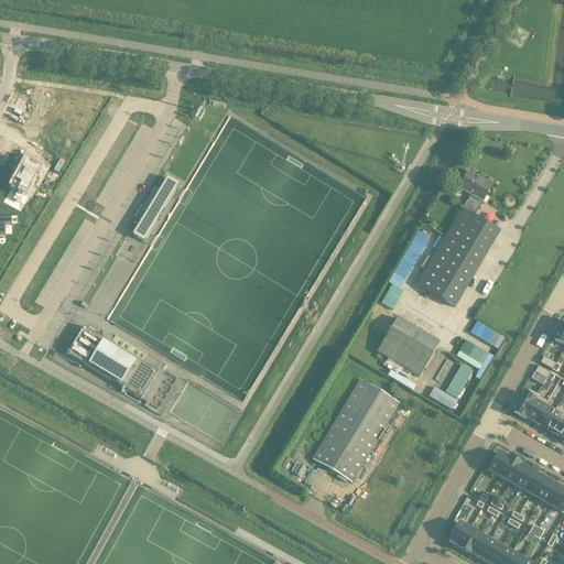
[(20,186),(12,201),(24,207),(34,188),(32,187),(36,180),(39,181),(46,169),(35,162),(31,170),(23,166),(14,183),(20,186)]
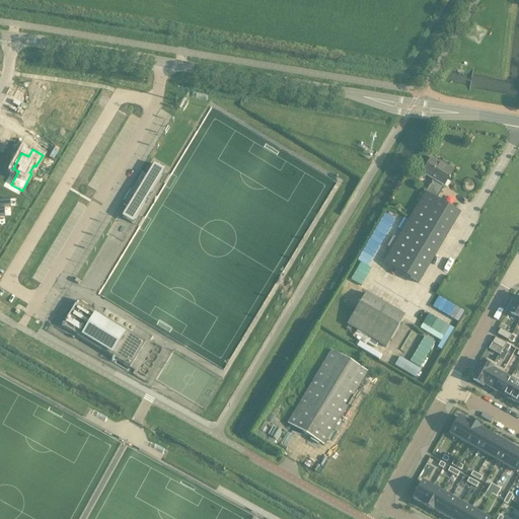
[(421,177),(425,178),(426,175),(433,179),(426,192),(384,264),(419,284),(460,214),(436,200),(443,186),(444,187),(452,171),(431,159),(424,170),(422,168),(418,171),(418,175),(421,177)]
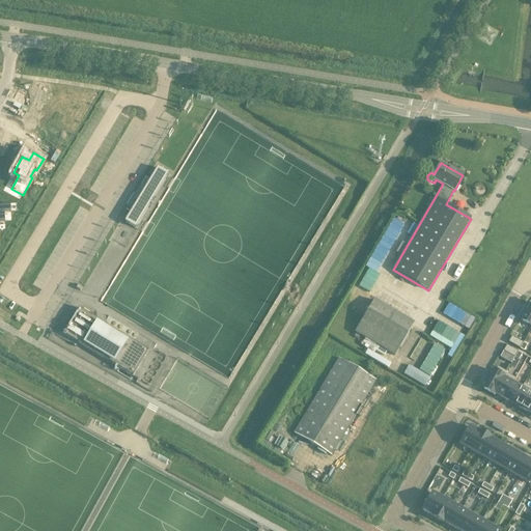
[(157,167),(124,221),(135,227),(168,173),(157,167)]
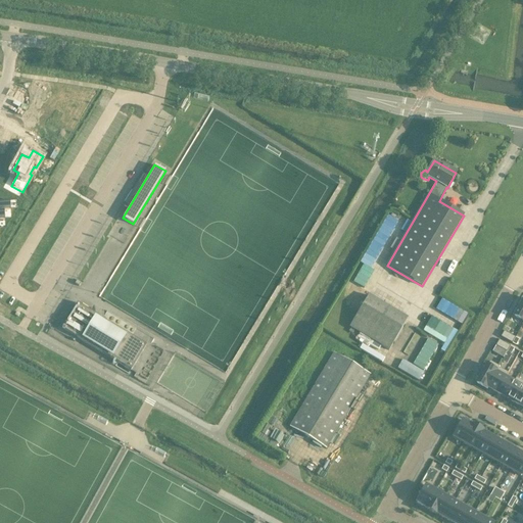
[(363,265),(354,283),(366,287),(374,269),(363,265)]
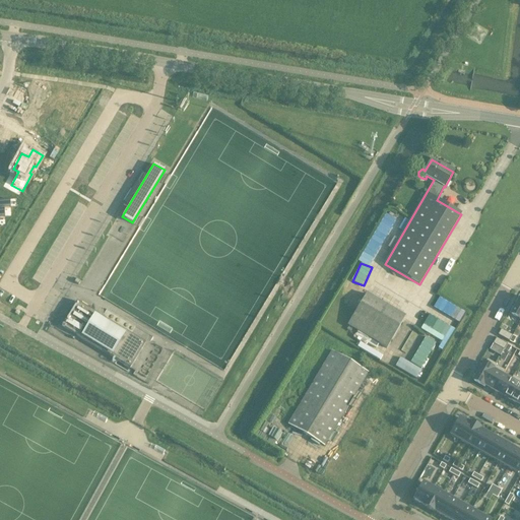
[(367,294),(347,326),(387,348),(405,317),(367,294)]
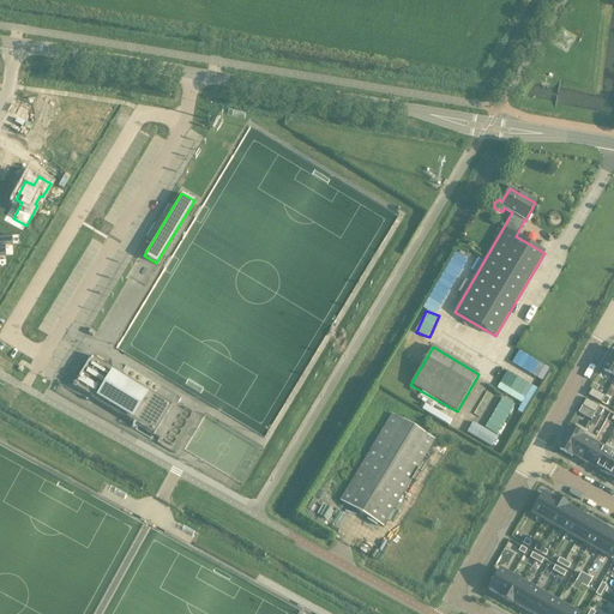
[(90,356),(72,386),(154,435),(172,405),(120,374),(90,356)]
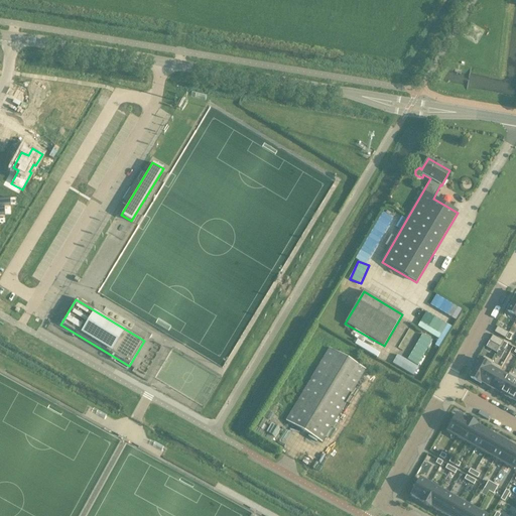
[(439,347),(452,327),(435,316),(428,328),(420,323),(418,327),(439,339),(435,345),(439,347)]
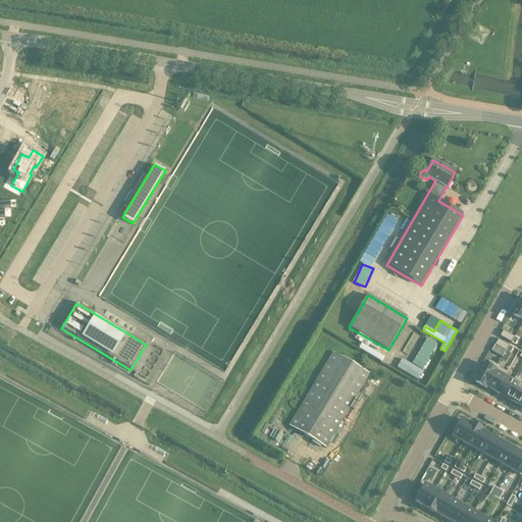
[(512,344),(515,337),(504,331),(501,336),(512,344)]
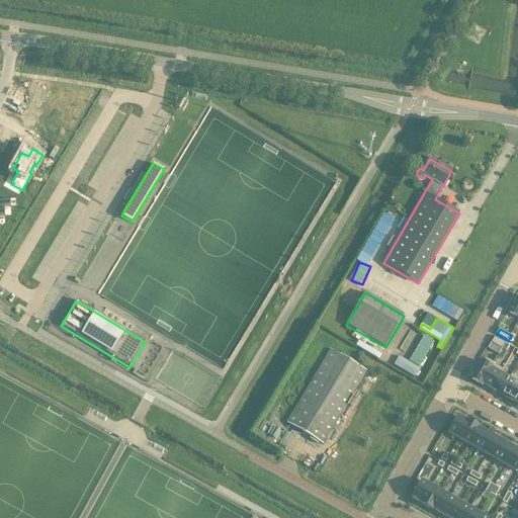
[(400,356),(395,364),(415,376),(435,341),(424,335),(410,361),(400,356)]
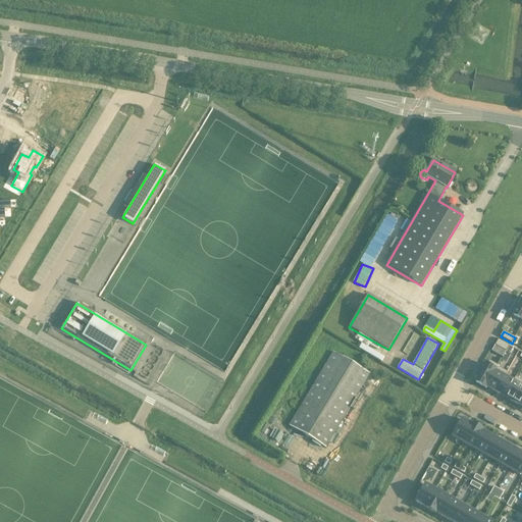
[(507,352),(510,347),(499,340),(496,346),(507,352)]
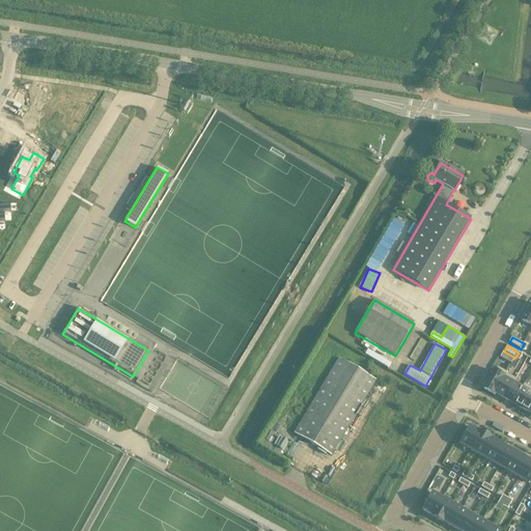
[(338,359),(294,434),(331,455),(366,396),(370,399),(374,392),(370,390),(376,381),(338,359)]
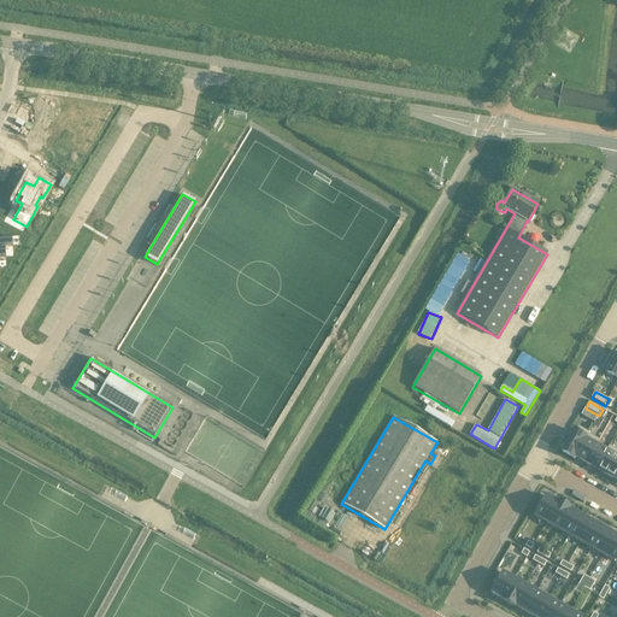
[(575,459),(576,458),(575,458),(589,434),(591,433),(580,427),(576,432),(575,432),(563,452),(575,459)]
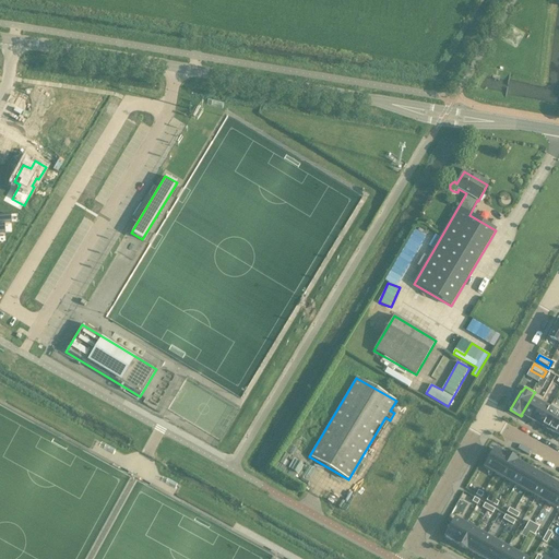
[(522,415),(531,420),(540,403),(542,404),(544,400),(534,393),(521,415),(522,415)]
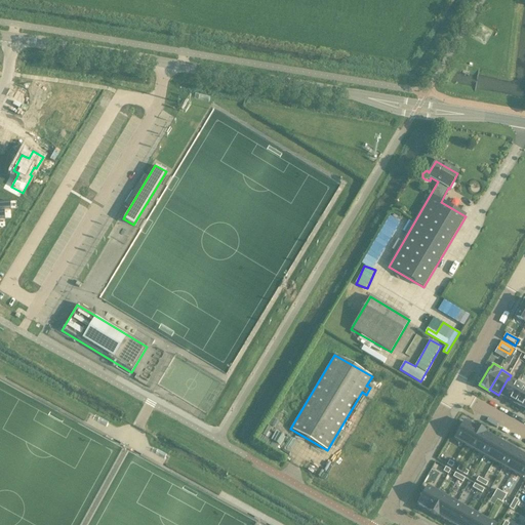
[(498,395),(508,400),(517,384),(509,379),(508,378),(498,395)]
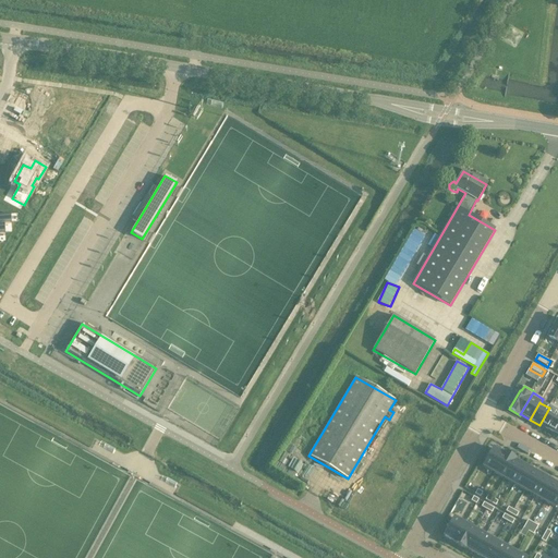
[(540,425),(549,431),(557,415),(557,407),(552,403),(549,408),(540,425)]
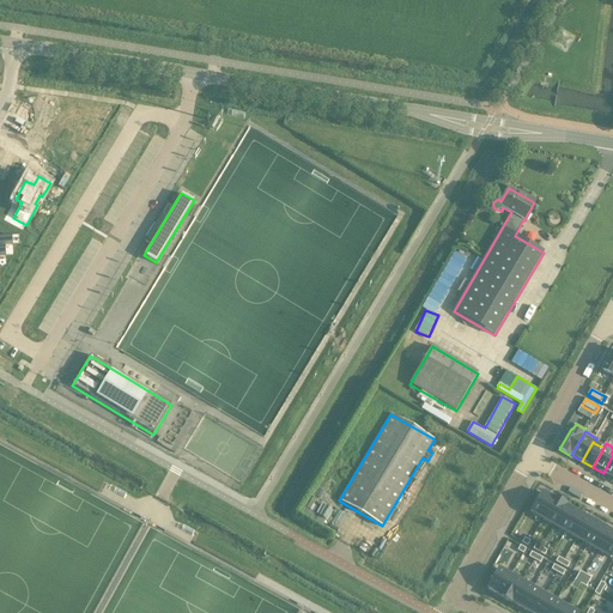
[(542,520),(553,499),(542,493),(530,514),(532,514),(542,520)]
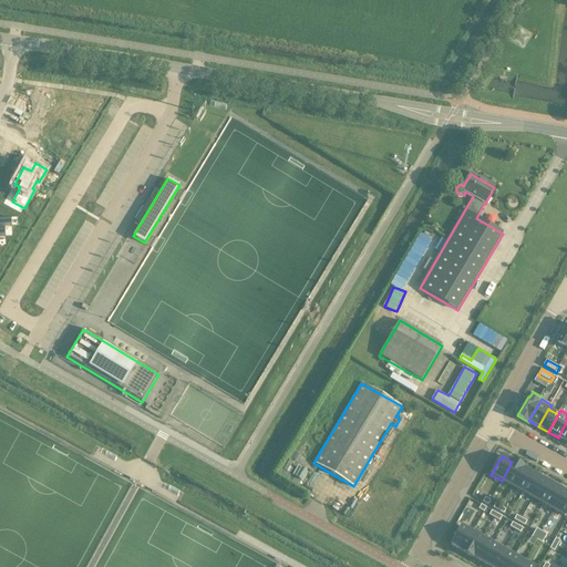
[(502,481),(513,486),(523,468),(524,468),(512,462),(502,481)]
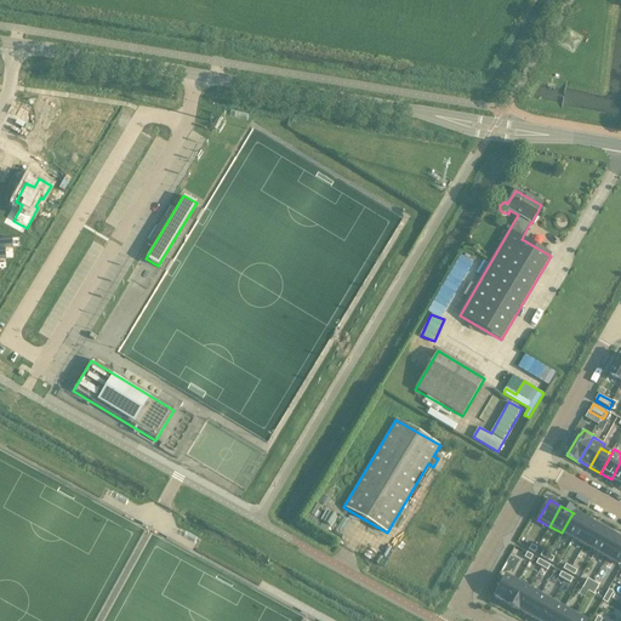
[(573,540),(584,519),(573,513),(562,533),(573,540)]
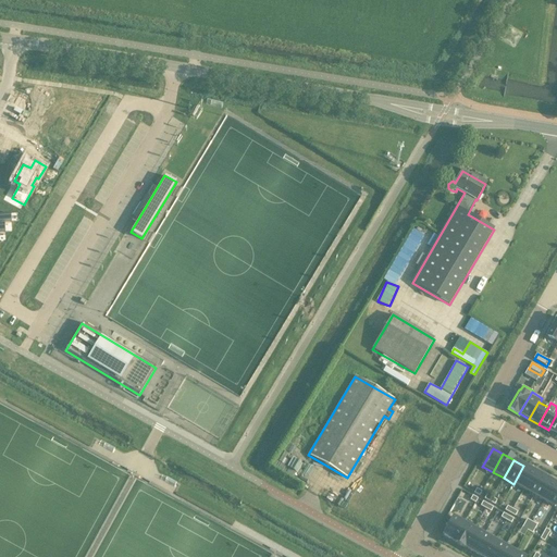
[(514,484),(523,490),(534,471),(523,466),(514,484)]
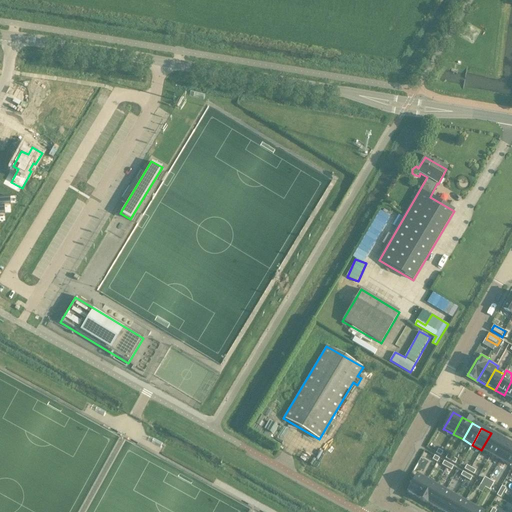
[(491,433),(481,450),(491,455),(500,439),(491,433)]
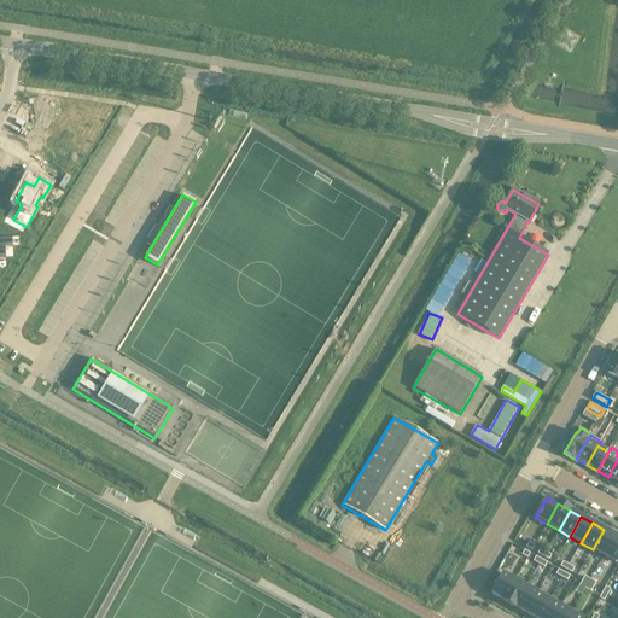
[(604,530),(593,549),(604,557),(614,536),(604,530)]
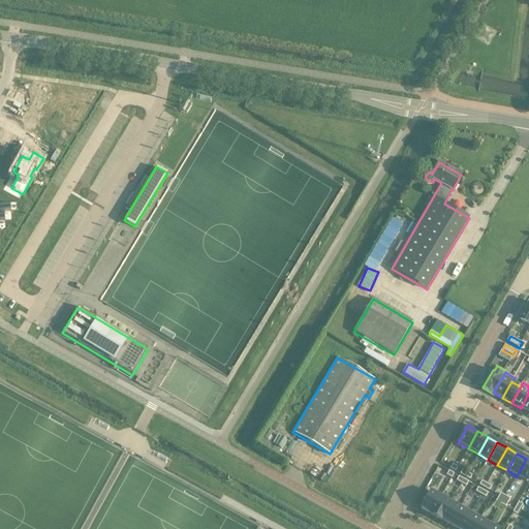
[(517,476),(527,481),(528,477),(528,460),(526,459),(517,476)]
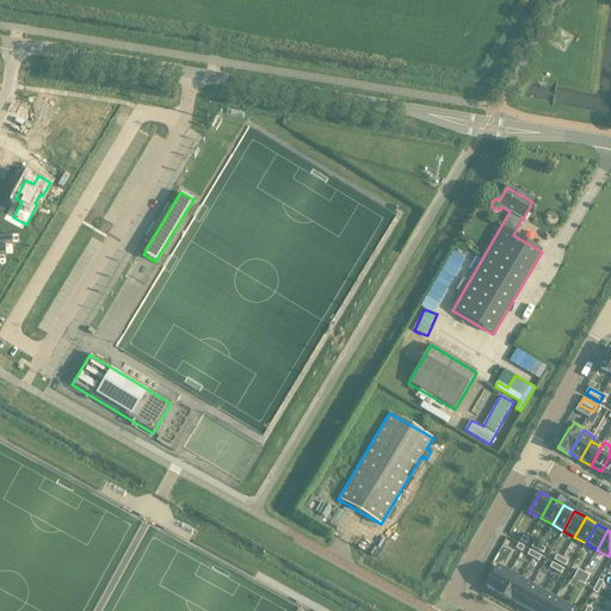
[(498,594),(508,574),(498,567),(486,587),(487,587),(498,594)]
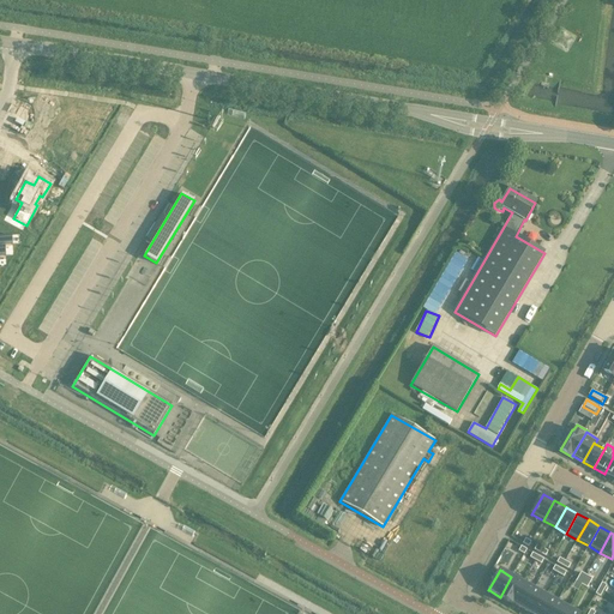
[(523,583),(511,577),(500,597),(499,597),(511,605),(512,603),(511,603),(523,583)]
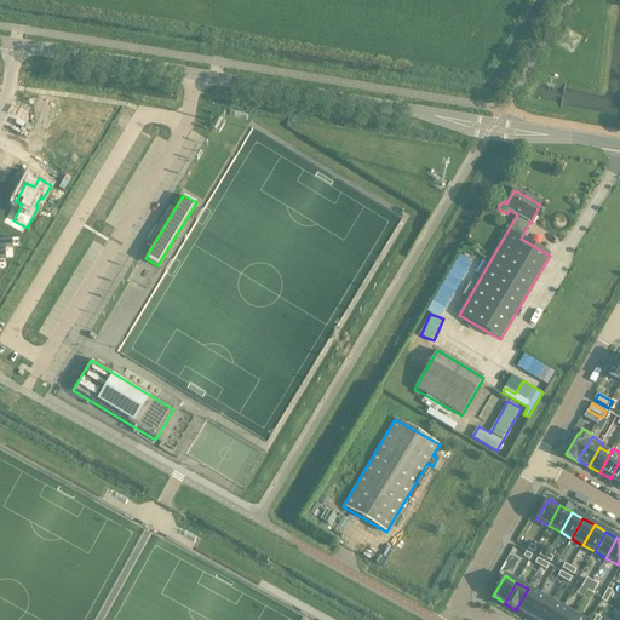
[(539,596),(528,589),(516,609),(517,609),(528,615),(539,596)]
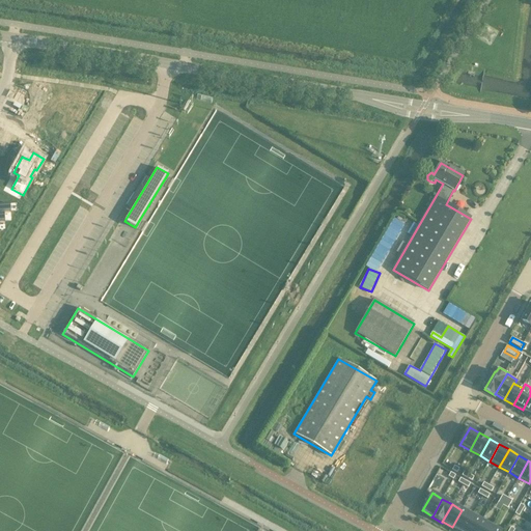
[(463,530),(472,515),(462,510),(452,527),(457,530),(463,530)]
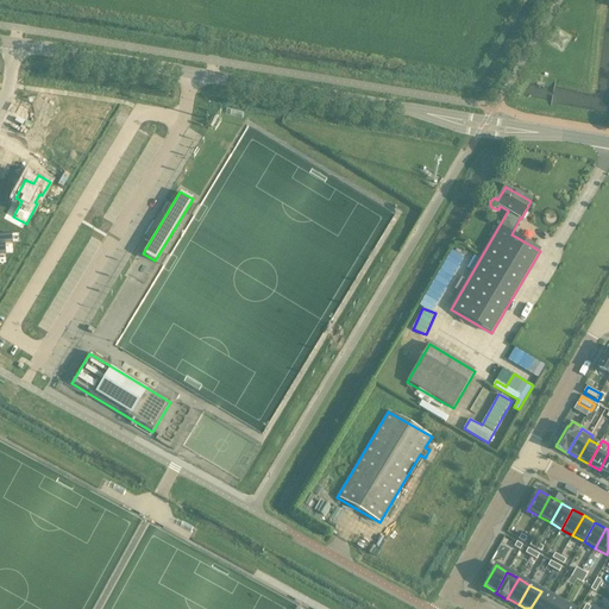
[(545,608),(552,597),(541,591),(531,608),(545,608)]
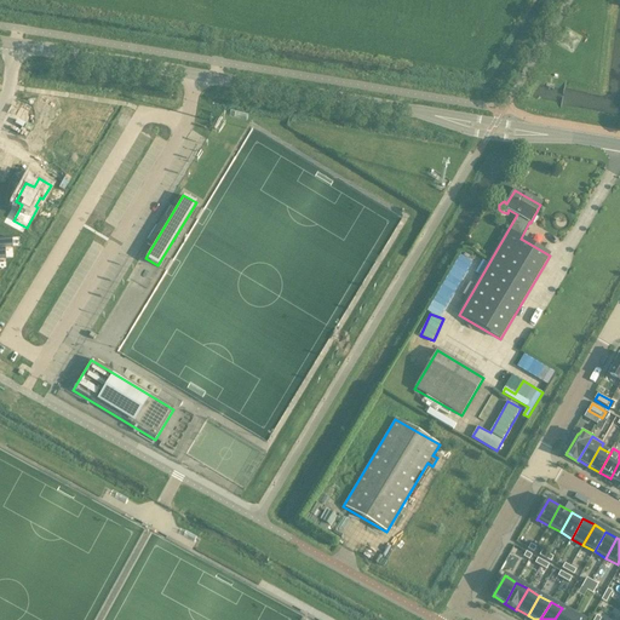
[(569,619),(573,615),(562,608),(555,619),(569,619)]
